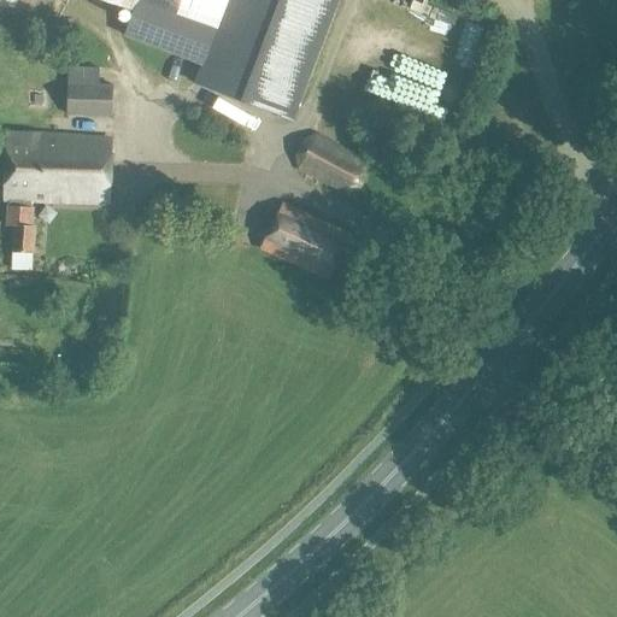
[(100,0),(136,13),(141,0),(100,0)]
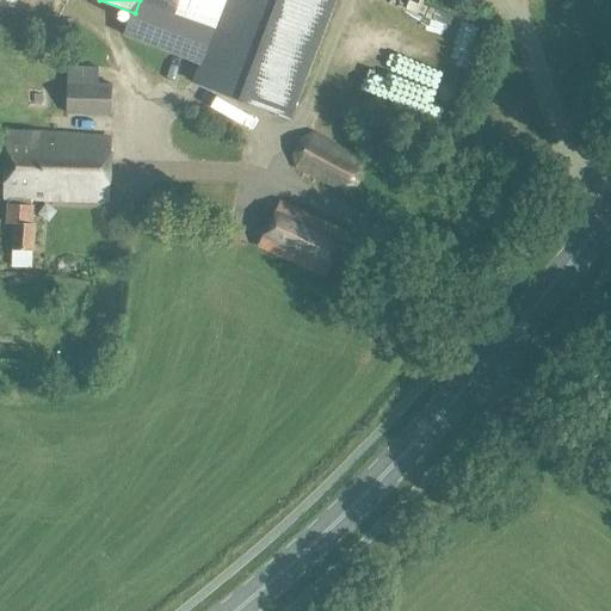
[(140,0),(135,13),(125,37),(198,65),(213,28),(141,0),(140,0)]
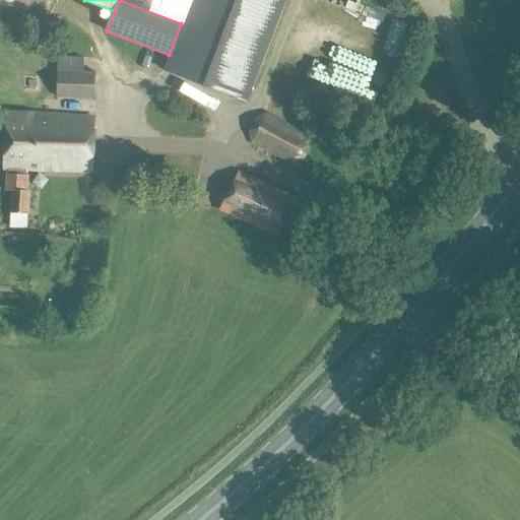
[(120,0),(181,23),(190,0),(120,0)]
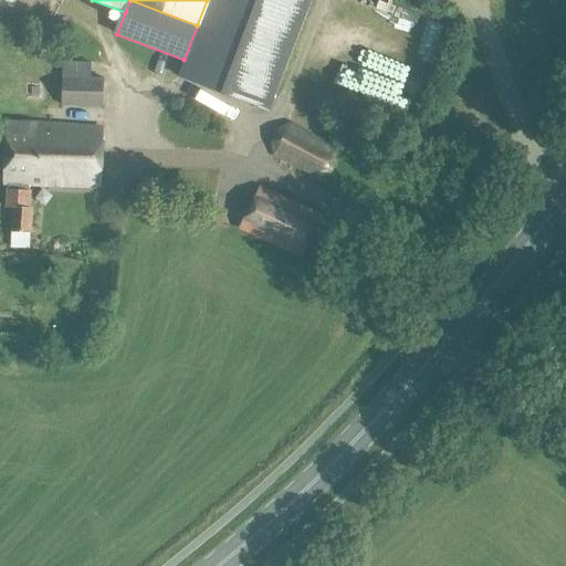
[(186,62),(180,77),(269,112),(311,0),(209,0),(198,29),(186,62)]
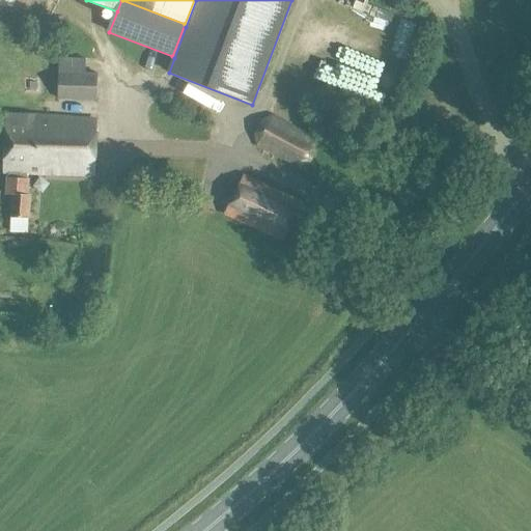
[(58,101),(99,102),(99,73),(60,72),(58,101)]
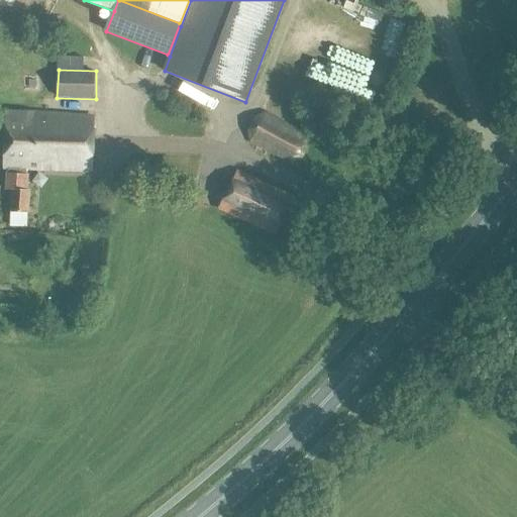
[(28,174),(28,170),(61,171),(61,153),(56,153),(56,145),(36,144),(37,115),(6,113),(4,168),(7,169),(6,190),(8,190),(6,211),(33,212),(33,206),(30,206),(31,189),(28,189),(29,174),(28,174)]
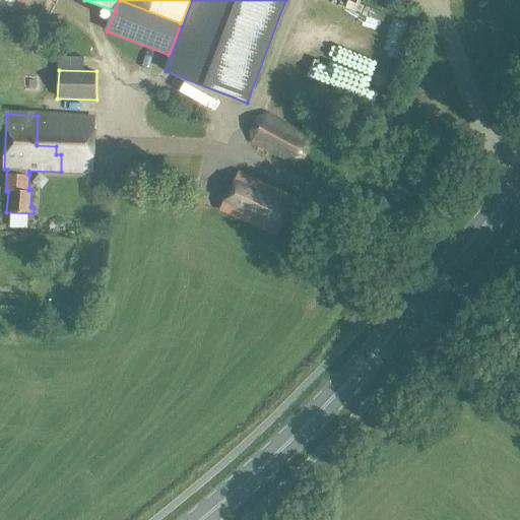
[(248,130),(251,145),(291,166),(305,161),(311,148),(308,135),(268,114),(255,118),(248,130)]
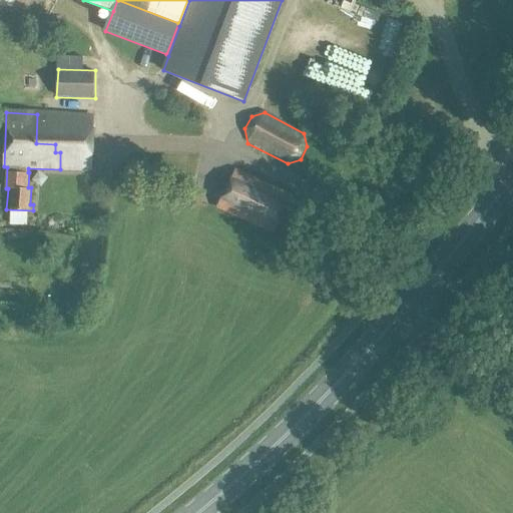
[(37,114),(36,143),(55,144),(55,152),(60,152),(60,169),(90,171),(93,117),(37,114)]
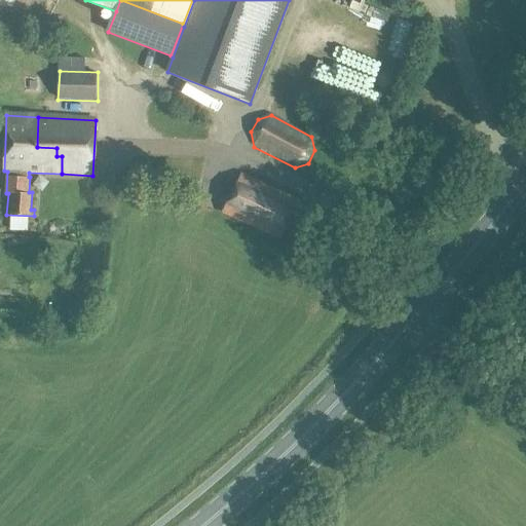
[(301,200),(242,173),(222,213),(280,239),(301,200)]
